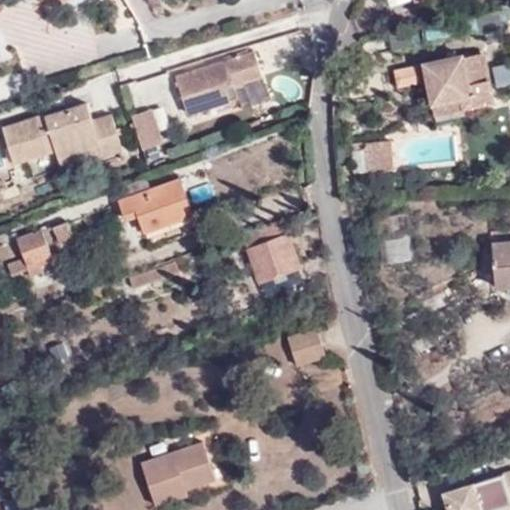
[(236,101),(233,86),(261,78),(254,54),(235,60),(233,58),(222,60),(223,64),(176,78),(187,115),(236,101)]
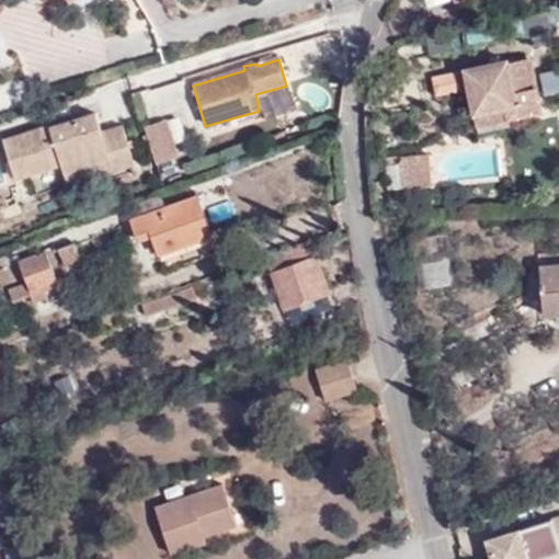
[(503,107),(505,118),(539,112),(528,59),(505,63),(505,60),(455,70),(458,90),(466,89),(470,113),(503,107)]
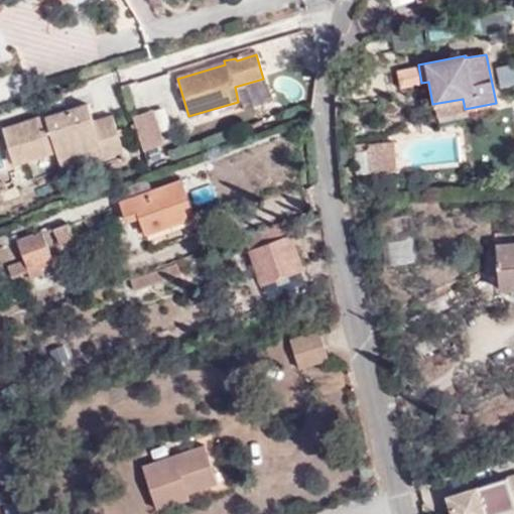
[(434,115),(465,109),(463,99),(432,104),(434,115)]
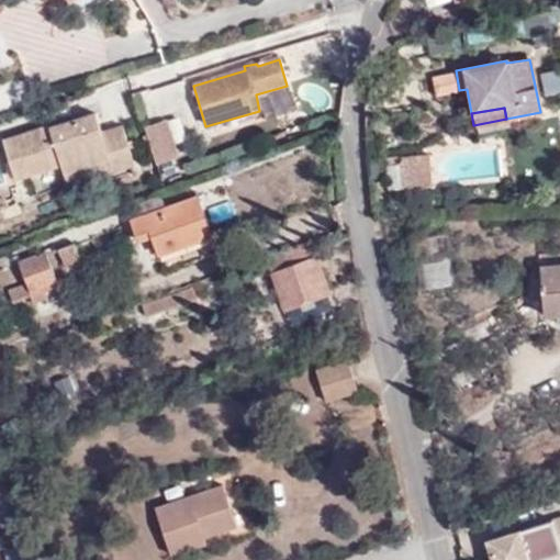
[(107,159),(110,172),(133,166),(122,127),(101,134),(96,116),(62,126),(63,132),(52,135),(49,130),(49,127),(1,142),(13,179),(59,166),(62,174),(107,159)]
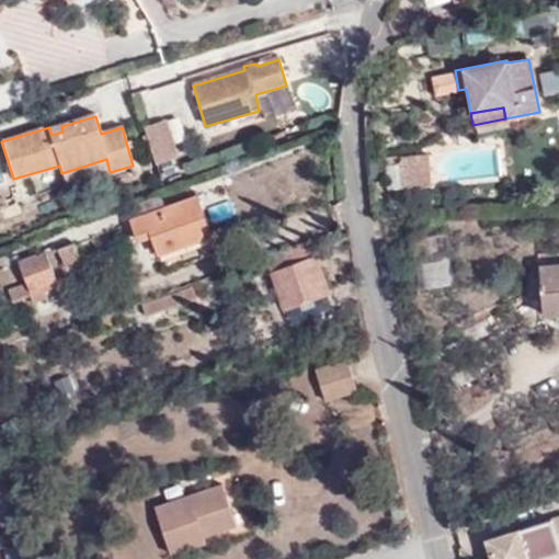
[(167,122),(146,128),(158,164),(178,159),(167,122)]
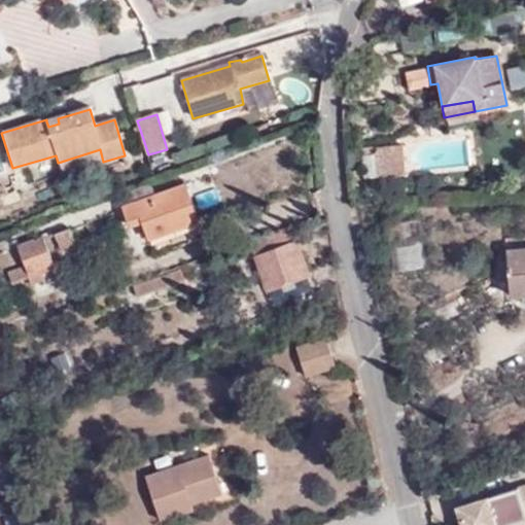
[(59,124),(58,118),(46,121),(48,127),(59,124)]
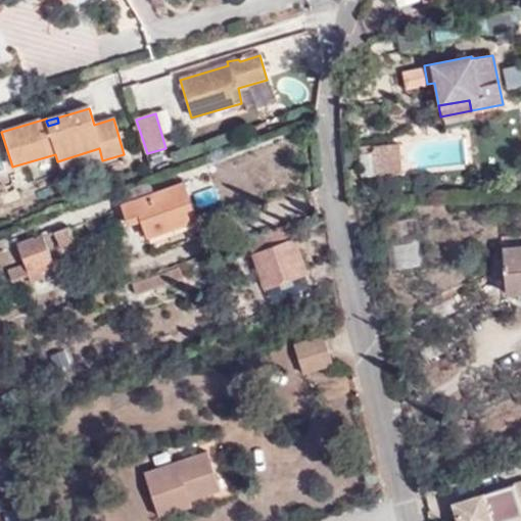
[(372,151),(373,174),(390,174),(390,172),(387,144),(364,145),(365,152),(372,151)]
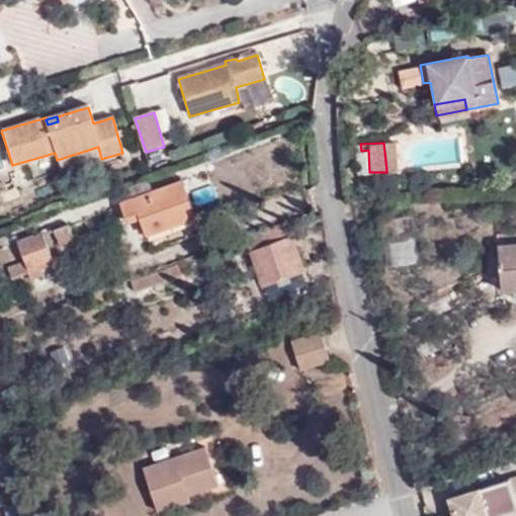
[(383,143),(387,170),(397,170),(397,162),(393,162),(391,143),(383,143)]
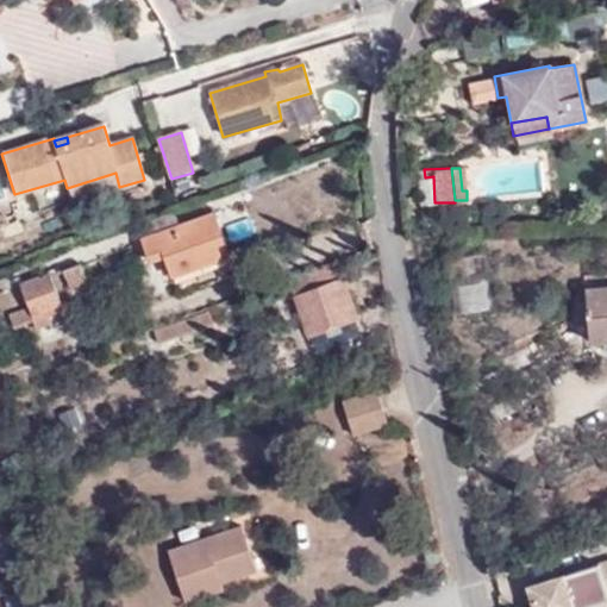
[(73,202),(119,187),(116,173),(67,188),(73,202)]
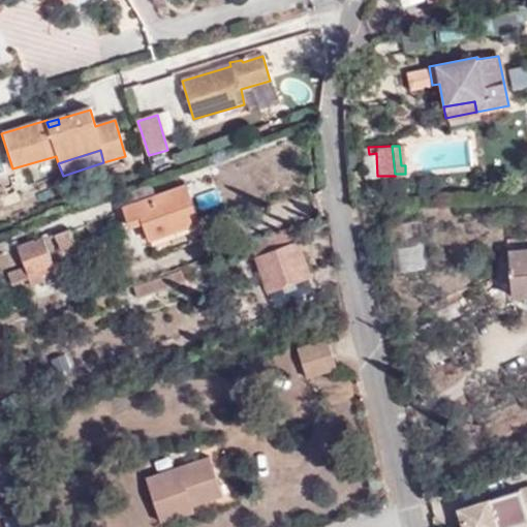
[(362,155),(364,178),(377,176),(376,153),(369,154),(362,155)]
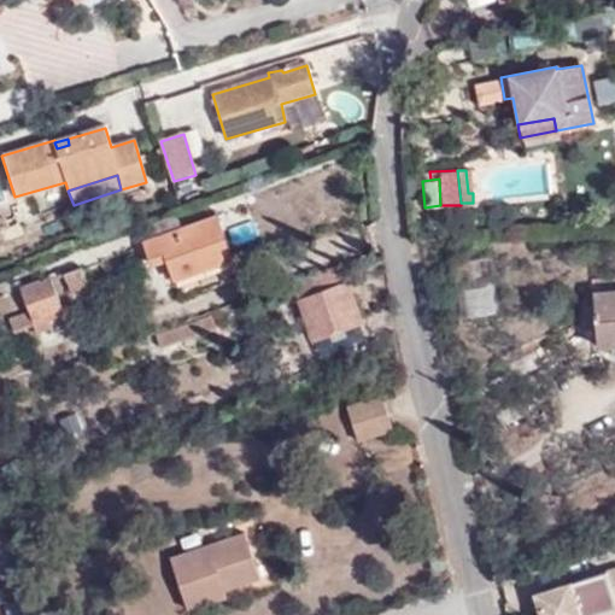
[(179,299),(238,277),(215,214),(141,240),(148,264),(164,259),(179,299)]
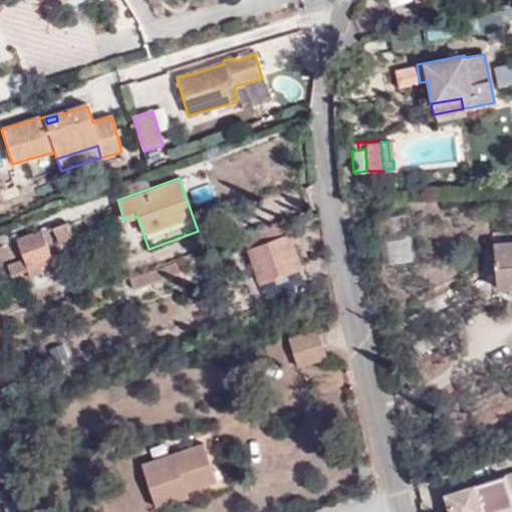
[(299,268),(281,222),(242,236),(258,282),(299,268)]
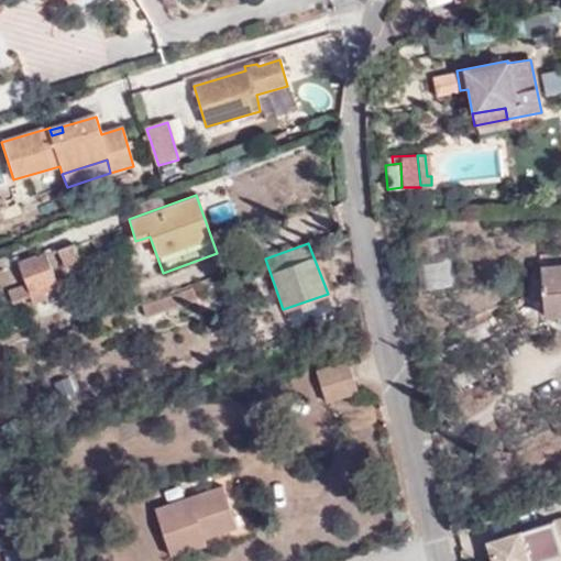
[(58,259),(75,253),(74,246),(56,251),(58,259)]
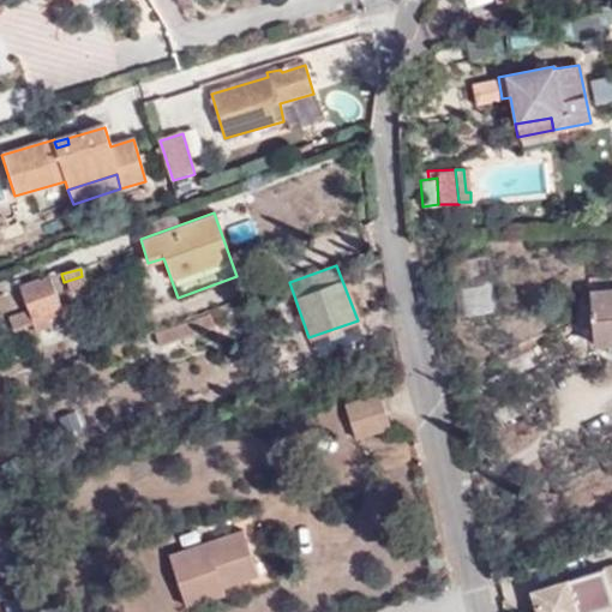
[(28,319),(45,313),(60,309),(48,276),(18,287),(28,319)]
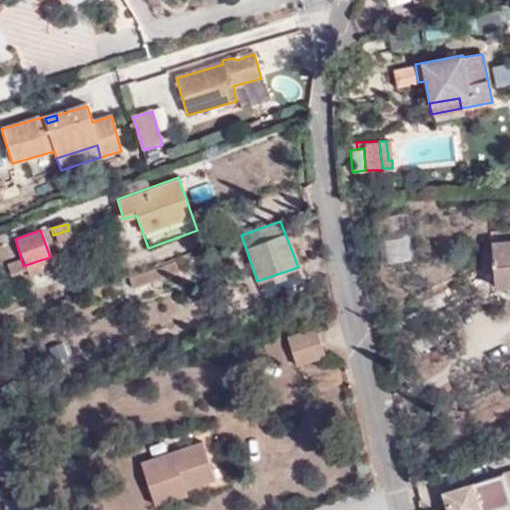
[(509,243),(490,244),(494,289),(509,287),(509,243)]
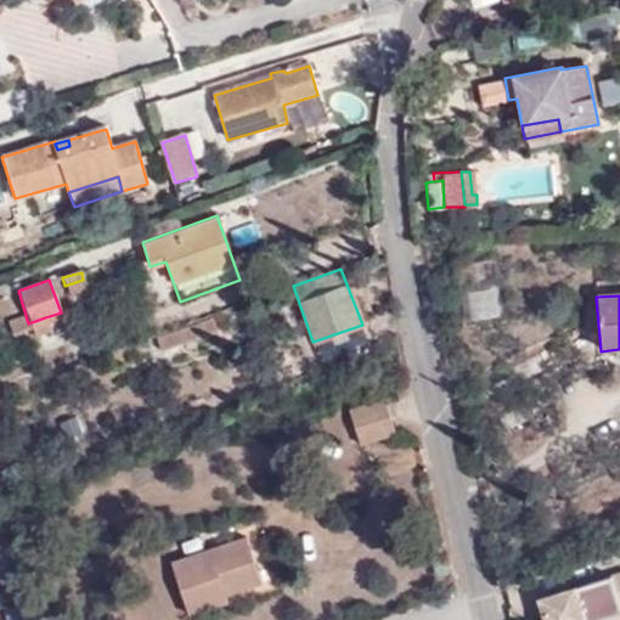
[(212,316),(153,337),(159,351),(217,331),(212,316)]
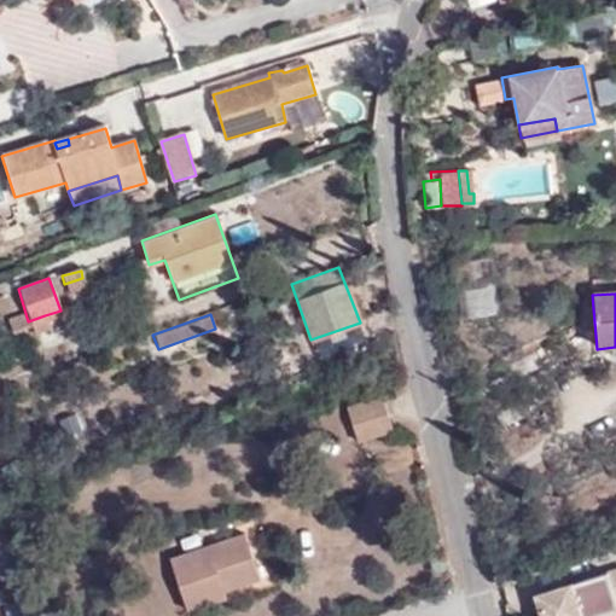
[(50,327),(45,315),(28,321),(33,332),(50,327)]
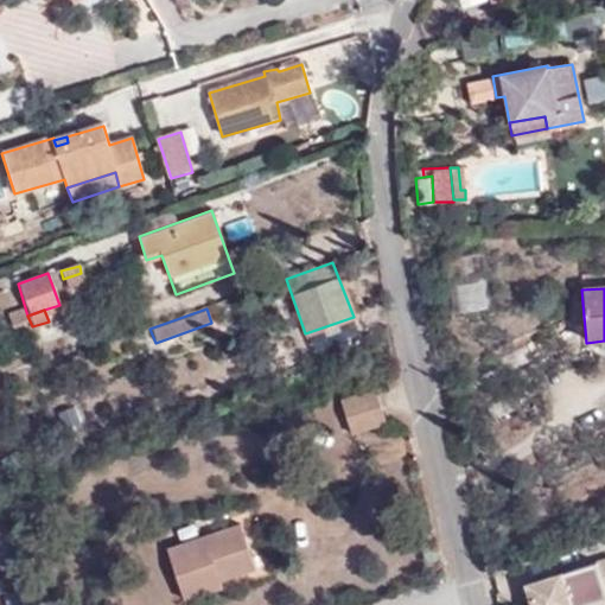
[(382,422),(371,388),(339,399),(349,433),(382,422)]
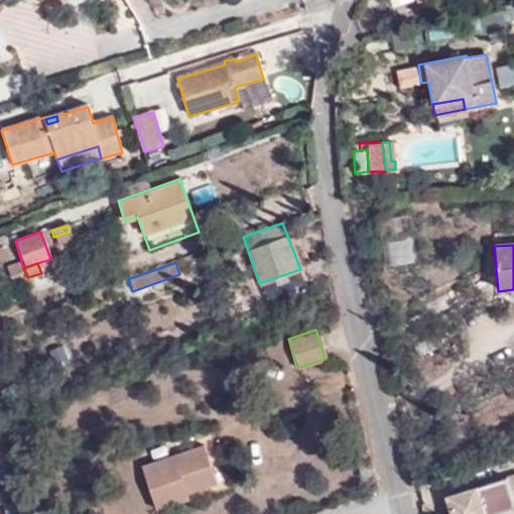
[(141,466),(155,510),(187,499),(184,492),(215,482),(203,445),(141,466)]
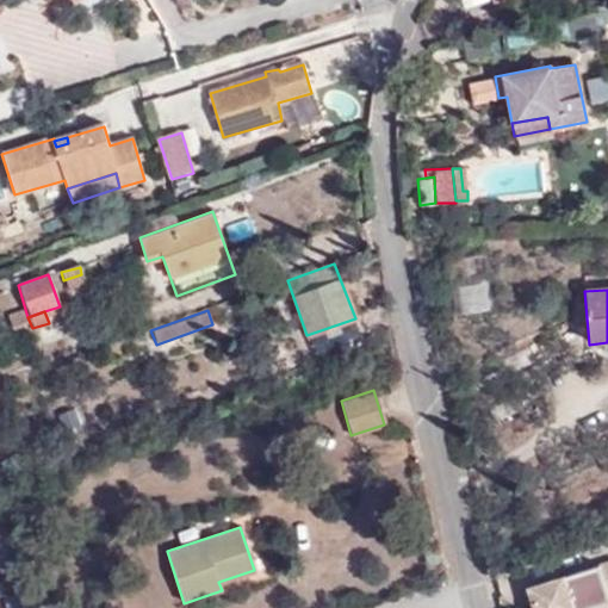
[(607,560),(554,579),(543,583),(526,588),(532,607),(579,607),(588,605),(589,607),(607,607),(607,599),(606,594),(607,593),(607,560)]
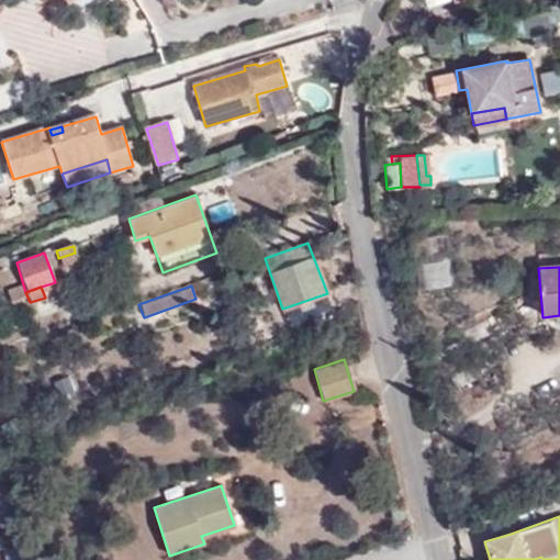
[(496,528),(500,537),(511,534),(507,525),(496,528)]
